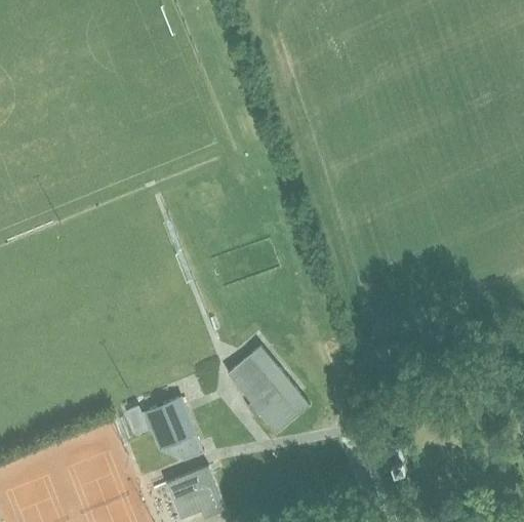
[(249,357),(229,374),(252,404),(247,407),(255,417),(259,413),(277,434),(311,406),(262,347),(249,357)]
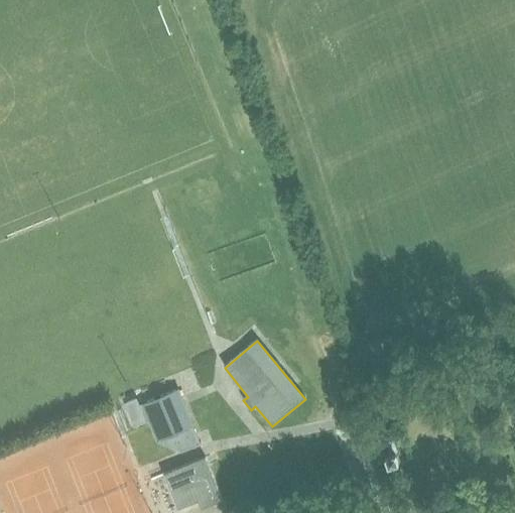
[(137,400),(125,404),(127,408),(135,427),(146,422),(149,421),(155,436),(158,441),(181,453),(201,444),(197,434),(178,390),(143,405),(146,414),(143,415),(137,400)]
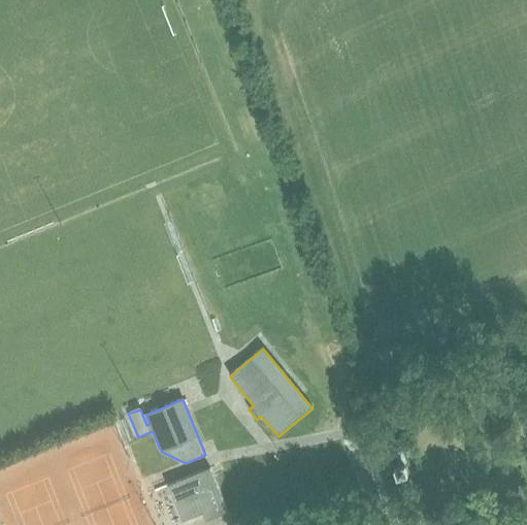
[(398,479),(409,476),(401,450),(390,453),(398,479)]
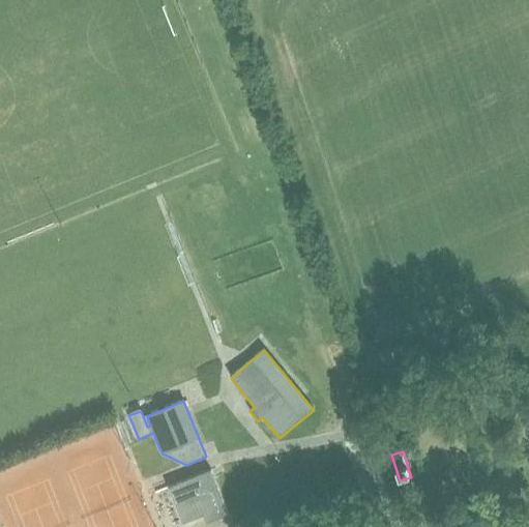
[(212,470),(169,488),(183,524),(203,517),(206,524),(229,515),(212,470)]
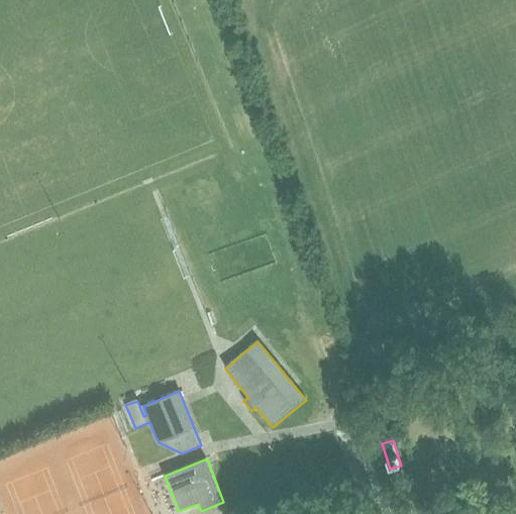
[(508,513),(506,503),(473,513),(508,513)]
